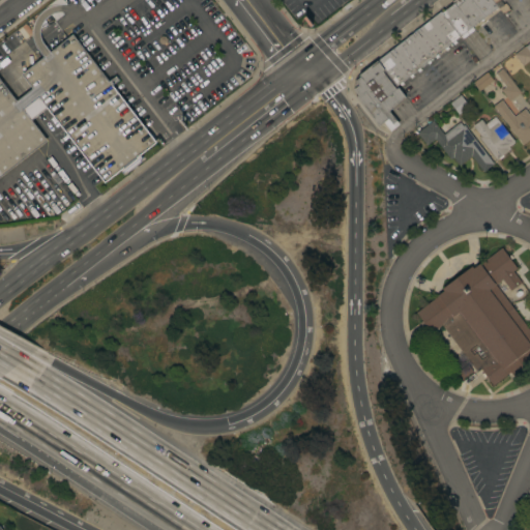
[(473,0),(486,16),(472,26),(454,2),(452,0),(473,0)]
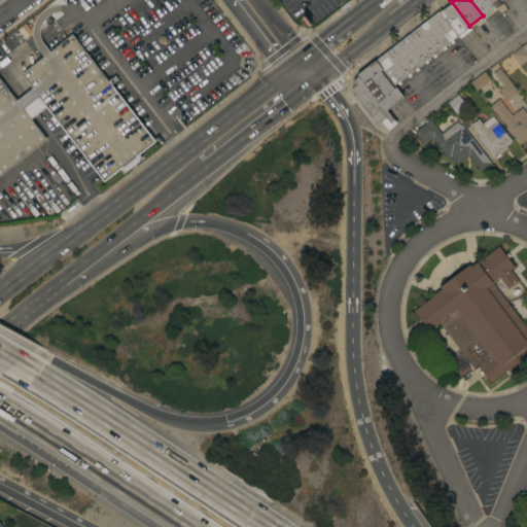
[(490,0),(495,6),(483,15),(470,0),(490,0)]
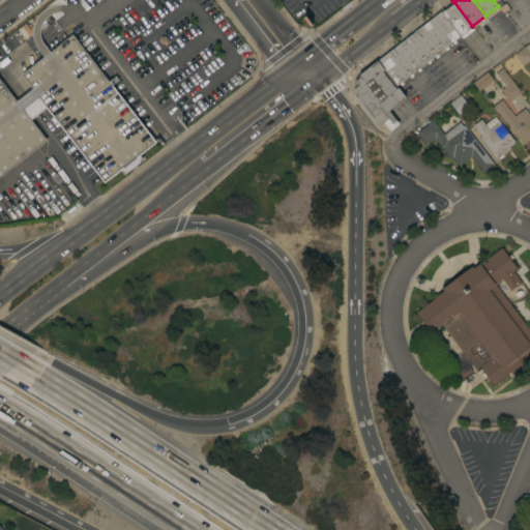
[(493,0),(499,0),(503,4),(505,2),(510,8),(503,13),(498,6),(493,0)]
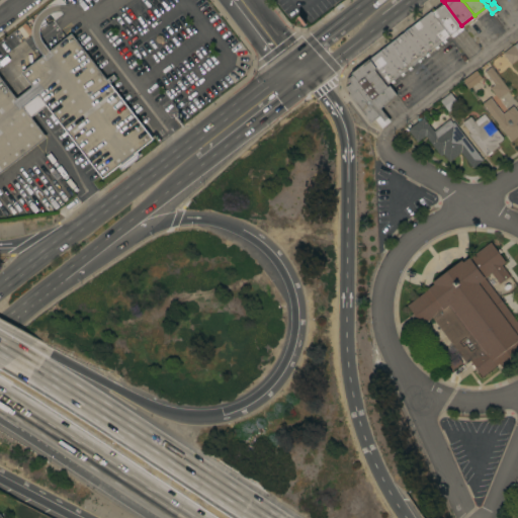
[(444,2),(461,25),(463,28),(452,37),(449,34),(431,12),(444,2)]
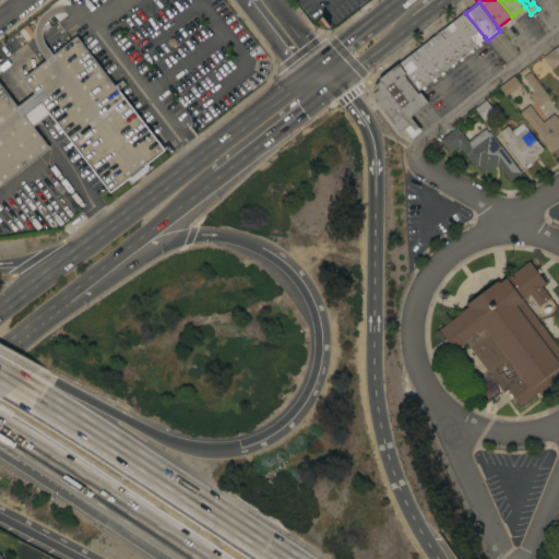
[(465,12),(465,13),(485,37),(418,90),(399,63),(465,12)]
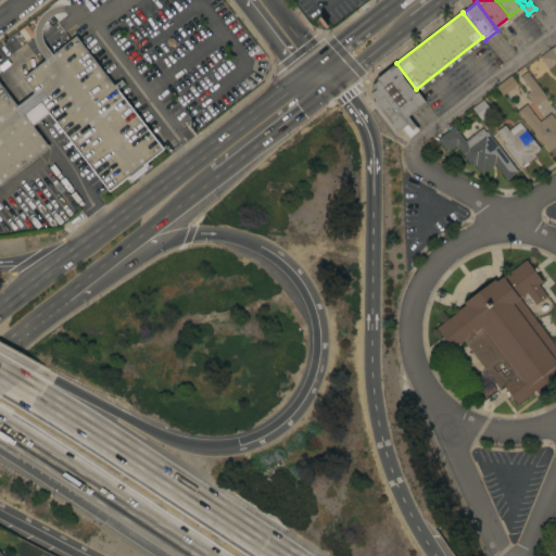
[(0,185),(0,81),(17,105),(25,99),(34,92),(23,77),(76,36),(114,85),(121,79),(125,84),(117,89),(161,144),(162,143),(164,147),(163,148),(163,149),(110,191),(41,101),(33,108),(25,114),(50,147),(0,185)]
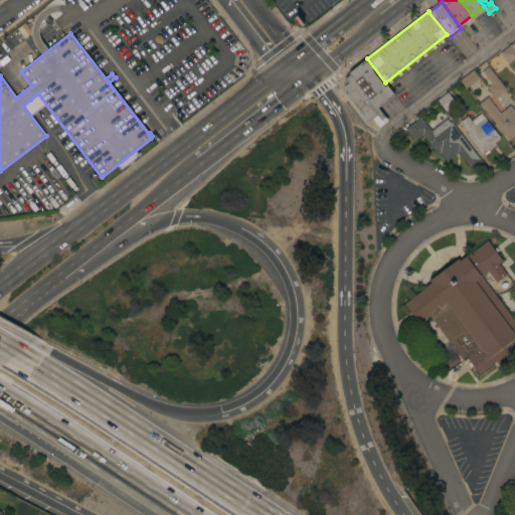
[(0,43),(7,38),(14,47),(0,57),(0,43)]
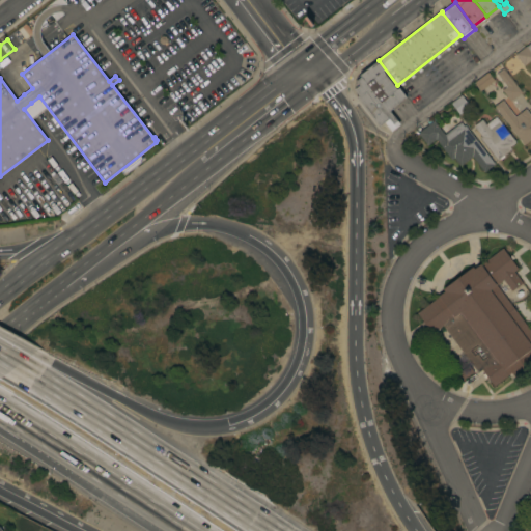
[(515,54),(526,45),(527,46),(530,42),(530,59),(524,65),(515,54)]
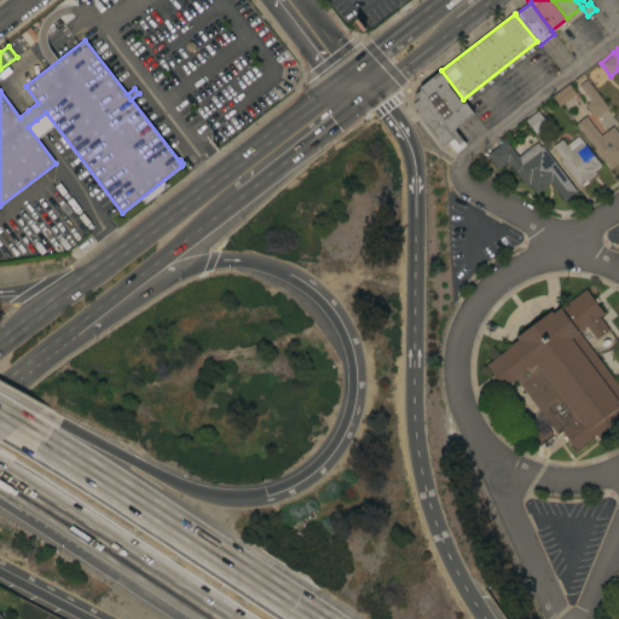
[(474,114),(455,128),(467,145),(456,152),(447,142),(441,146),(416,113),(418,111),(412,104),(418,99),(415,94),(421,90),(420,87),(441,70),(463,99),(474,114)]
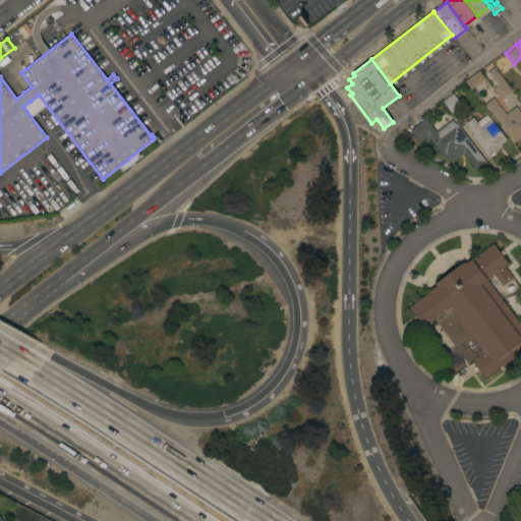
[(501,99),(493,88),(497,84),(486,71),(494,66),(512,90),(501,99)]
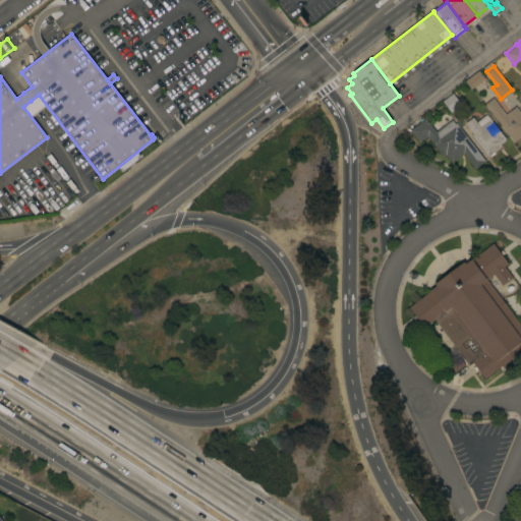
[(465,80),(478,70),(484,78),(471,89),(465,80)]
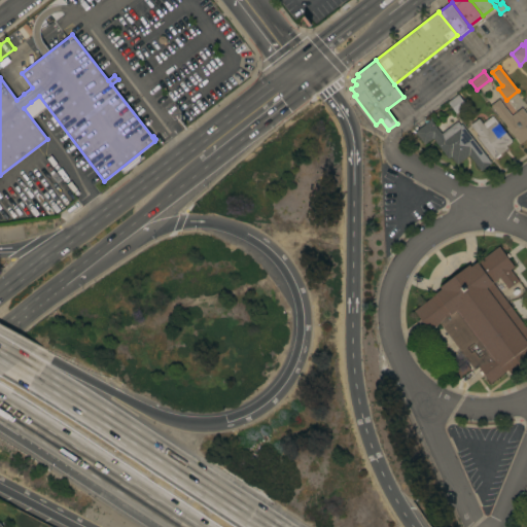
[(466,105),(456,113),(448,102),(458,94),(466,105)]
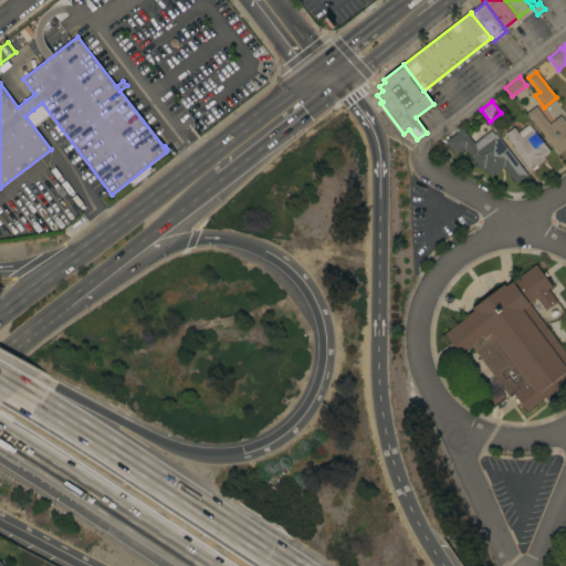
[(547,124),(559,115),(565,123),(565,147),(558,154),(526,113),(534,106),(547,124)]
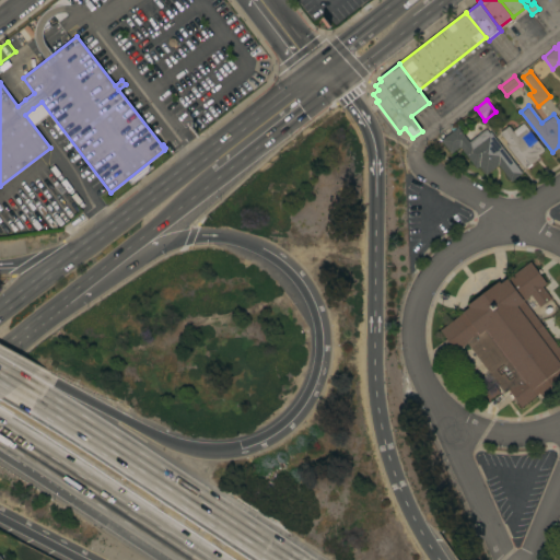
[(506,144),(508,143),(500,132),(509,126),(513,130),(523,123),(544,149),(543,150),(544,151),(538,154),(539,156),(525,168),(506,144)]
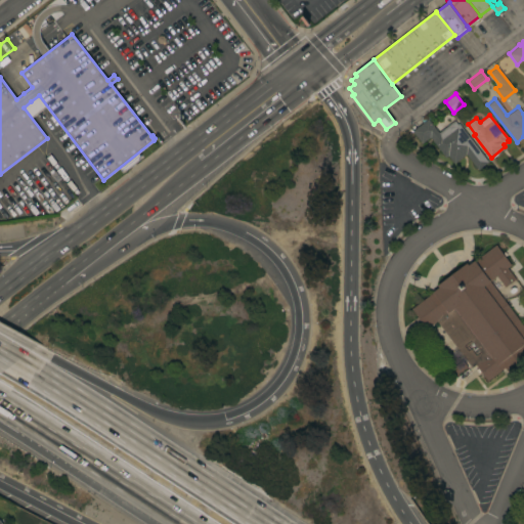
[(428,119),(439,132),(454,120),(457,124),(459,123),(488,162),(478,170),(466,154),(454,163),(448,156),(445,158),(430,137),(422,143),(412,131),(428,119)]
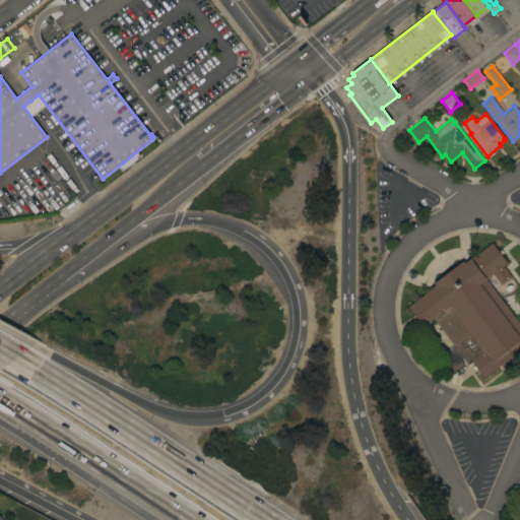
[(434,319),(424,326),(417,318),(414,320),(411,316),(414,314),(408,306),(436,285),(434,283),(463,260),(465,263),(492,243),(499,251),(501,250),(504,253),(501,254),(507,263),(504,265),(512,276),(501,284),(493,273),(486,278),(519,323),(519,353),(503,368),(501,365),(483,378),(477,369),(475,370),(472,367),(474,365),(472,362),(468,365),(434,319)]
